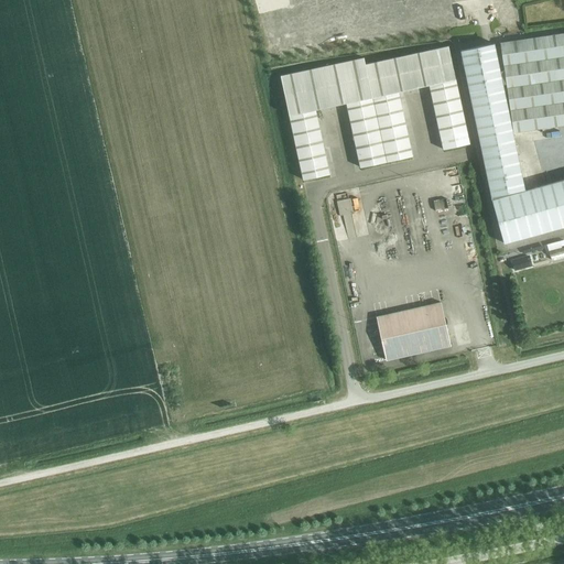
[(480,46),(461,51),(503,243),(563,226),(563,180),(524,191),(519,163),(502,86),(506,85),(513,132),(557,126),(563,125),(563,33),(500,43),(503,71),(500,72),(494,44),(480,46)]
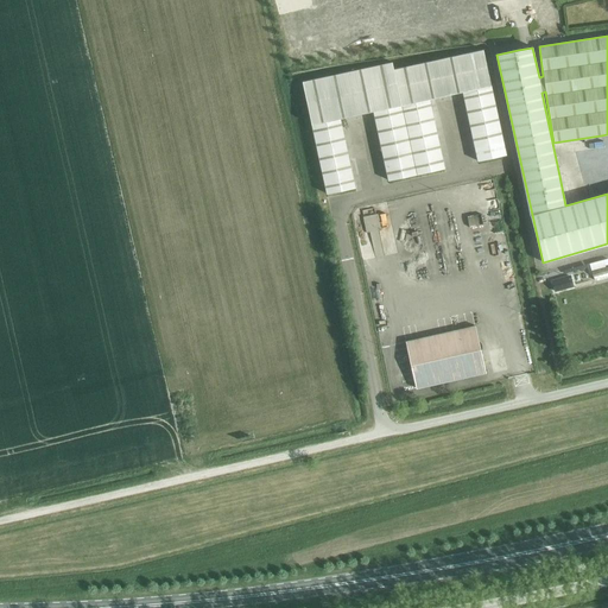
[(483,50),(438,59),(445,95),(462,92),(491,86),(483,50)]
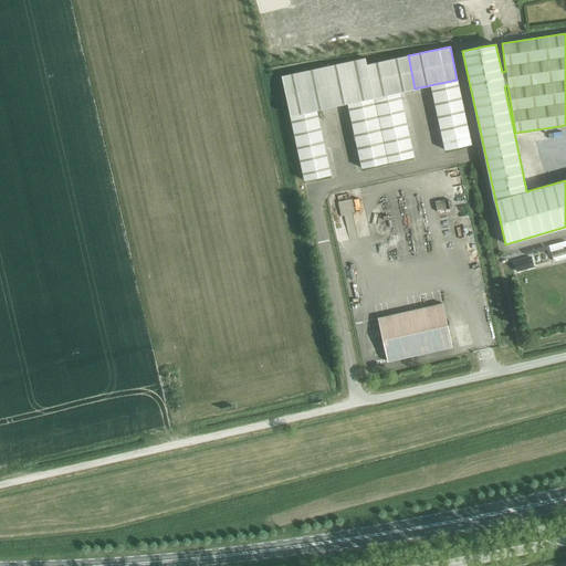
[(366,64),(365,59),(281,76),(290,116),(316,111),(347,104),(373,97),(399,92),(415,88),(408,55),(366,64)]
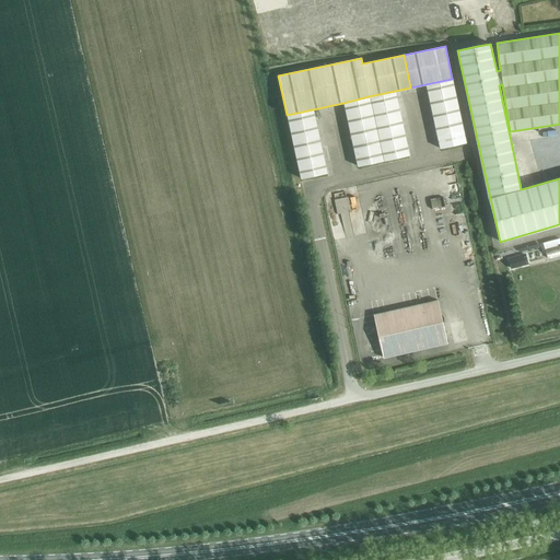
[(457,104),(452,79),(426,84),(431,109),(457,104)]
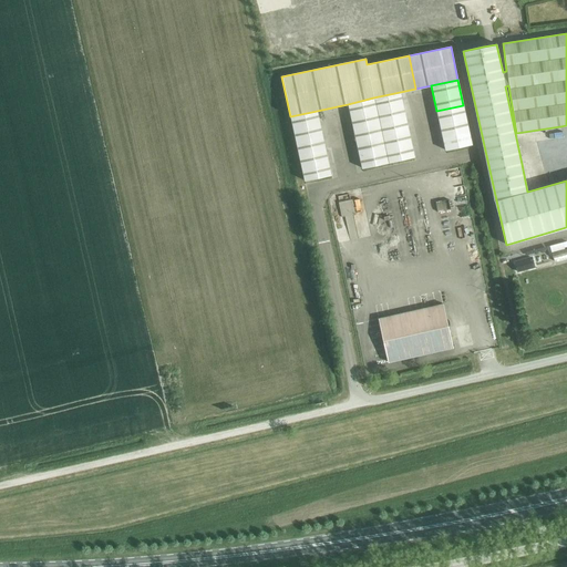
[(405,117),(400,92),(373,98),(377,111),(379,124),(405,117)]
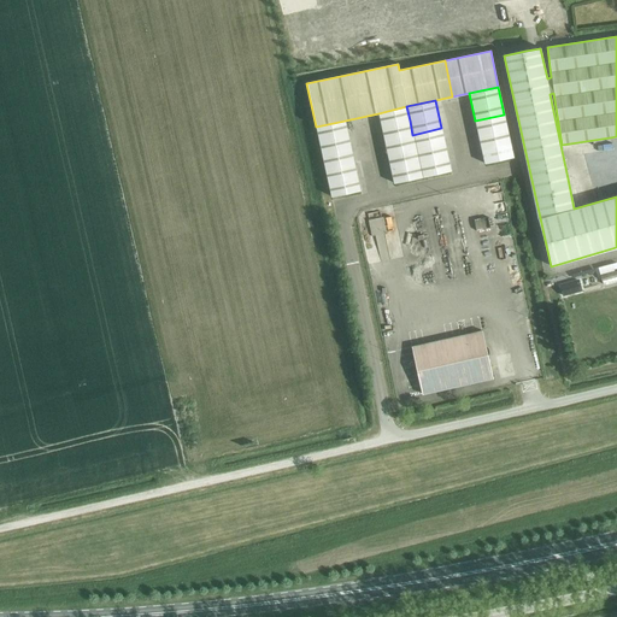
[(410,121),(406,106),(378,113),(381,127),(410,121)]
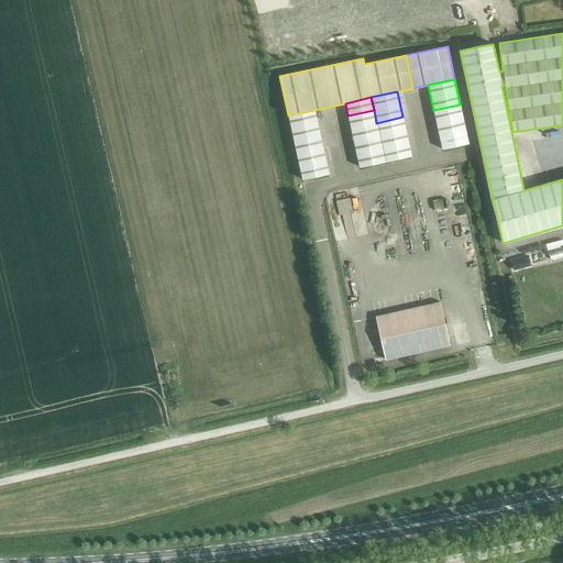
[(460,105),(433,110),(437,123),(463,118),(460,105)]
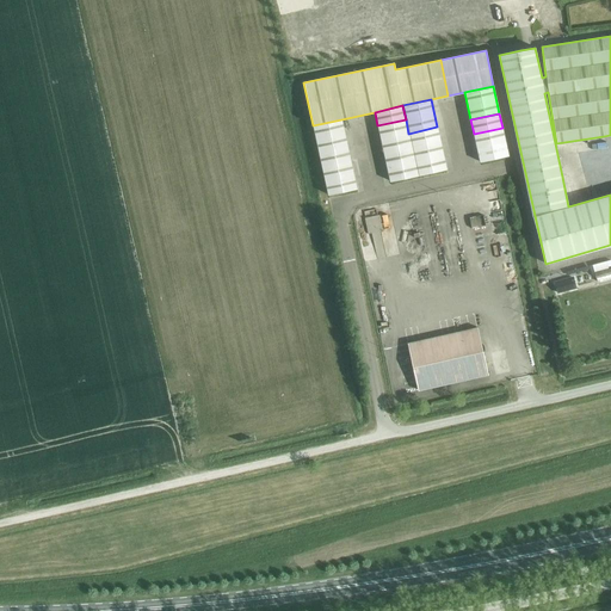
[(341,119),(313,125),(316,139),(344,133),(341,119)]
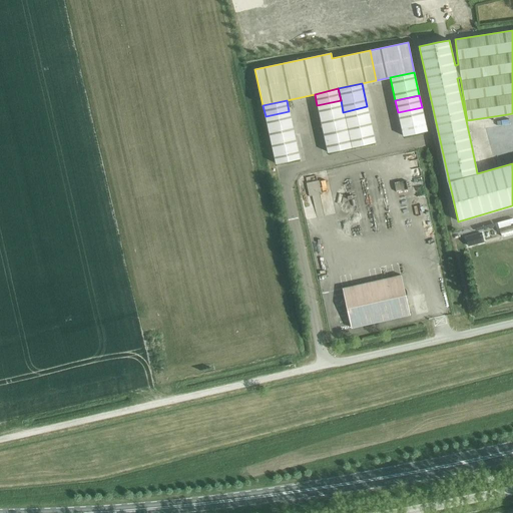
[(343,112),(341,100),(317,105),(320,117),(343,112)]
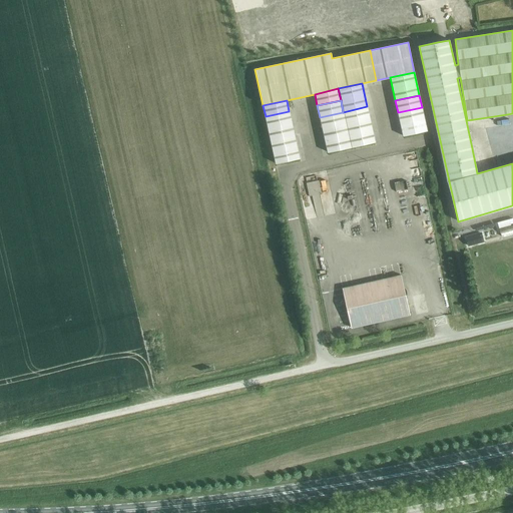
[(367,106),(343,112),(346,123),(370,118),(367,106)]
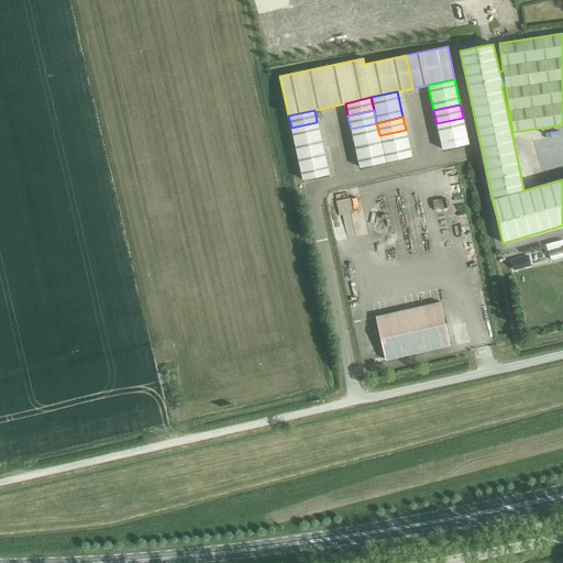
[(465,131),(463,118),(437,123),(439,136),(465,131)]
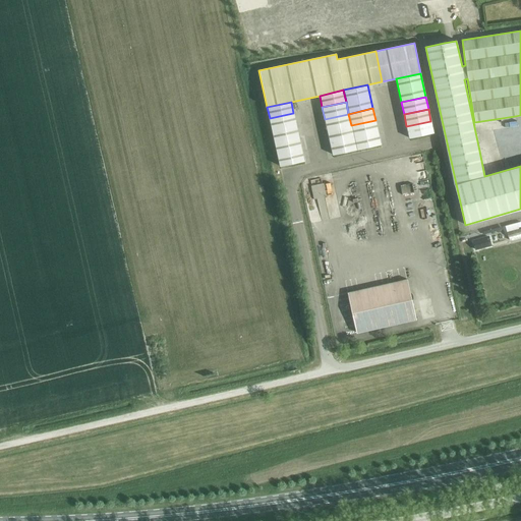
[(296,125),(293,113),(270,118),(272,130),(296,125)]
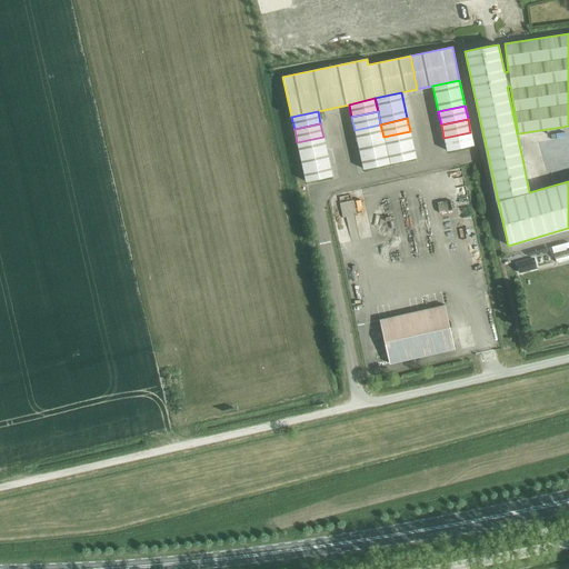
[(380,125),(355,130),(357,142),(383,137),(380,125)]
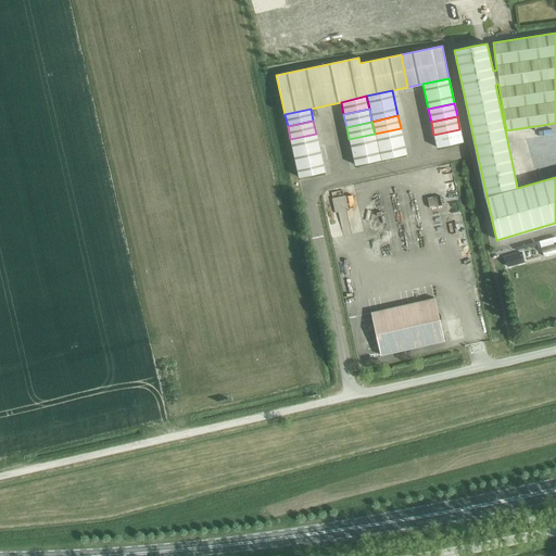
[(403,141),(401,128),(375,134),(377,147),(403,141)]
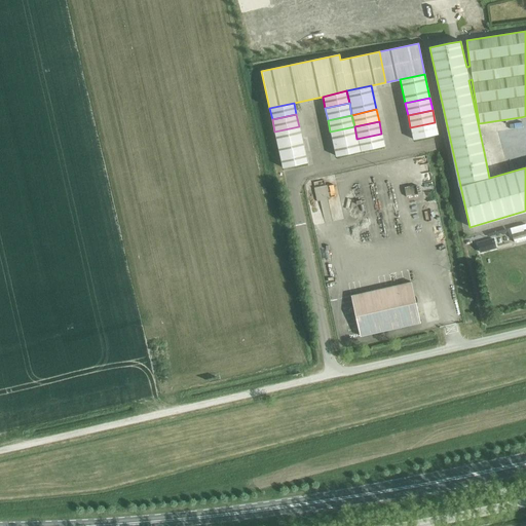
[(435,122),(410,127),(413,140),(438,135),(435,122)]
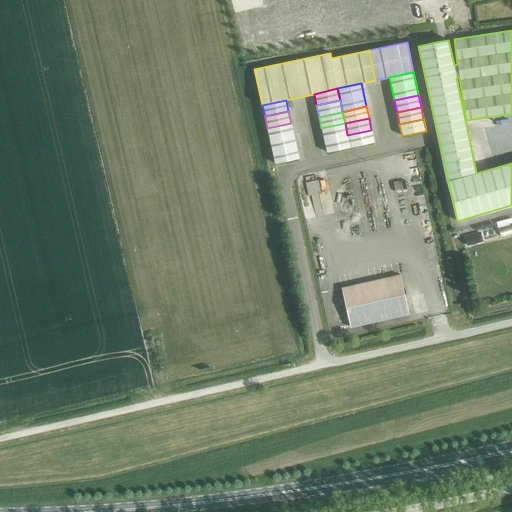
[(490,129),(502,128),(501,121),(489,122),(490,129)]
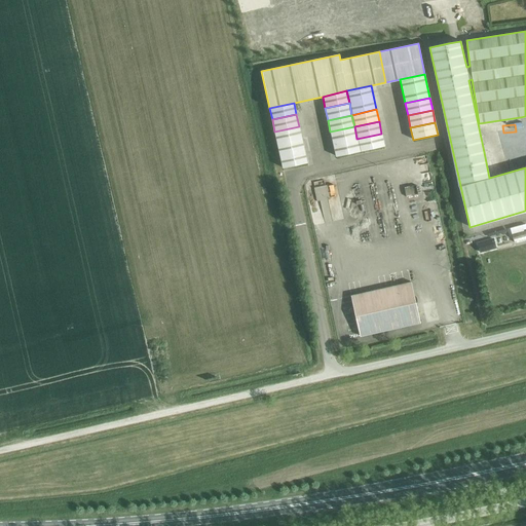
[(302,138),(299,126),(274,132),(277,144),(302,138)]
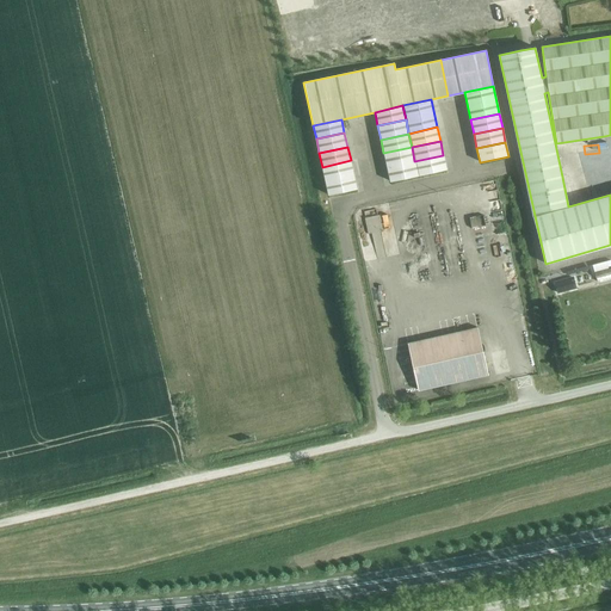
[(412,147),(383,153),(387,167),(414,161),(412,147)]
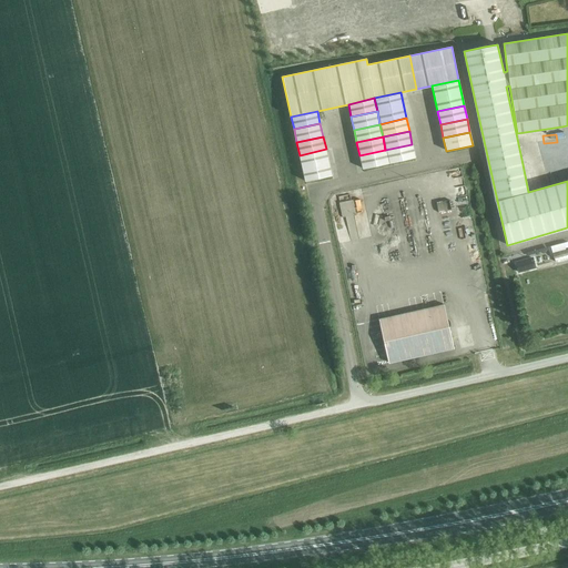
[(412,144),(385,150),(388,163),(415,158),(412,144)]
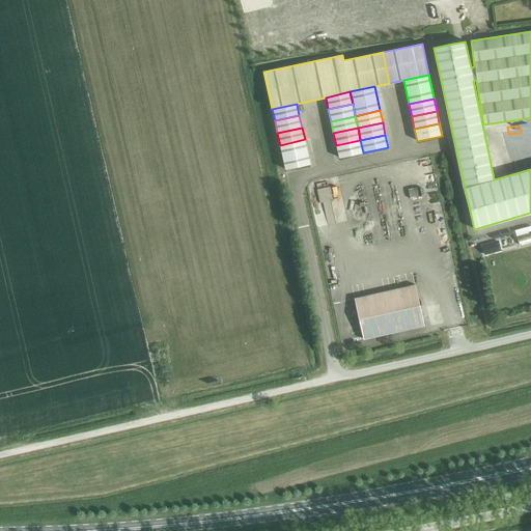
[(305,139),(280,145),(282,157),(307,151),(305,139)]
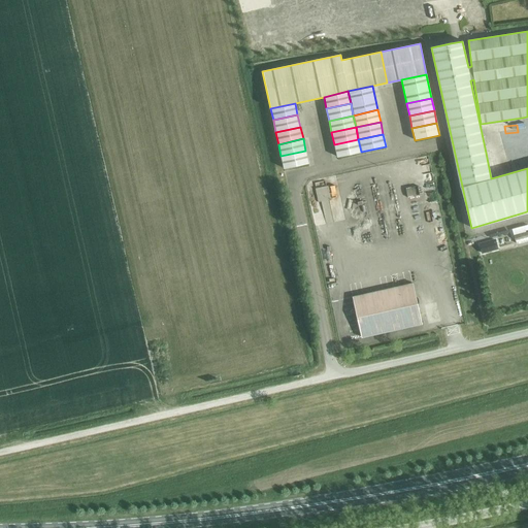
[(358,139),(334,144),(337,157),(361,152),(358,139)]
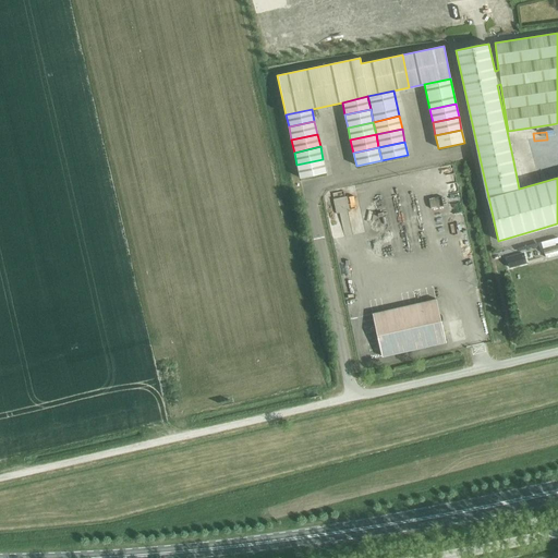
[(326,172),(323,159),(296,165),(300,178),(326,172)]
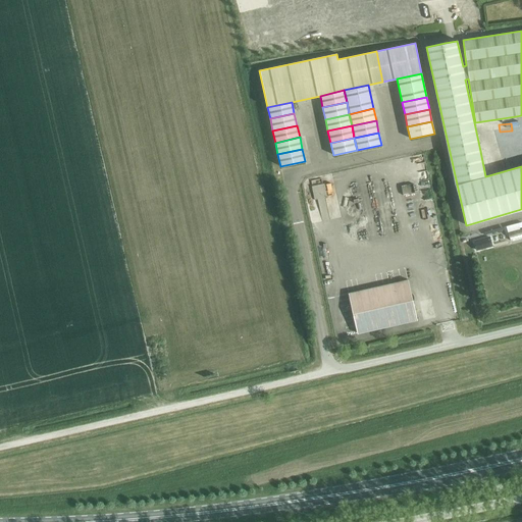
[(325,195),(323,181),(303,186),(306,199),(325,195)]
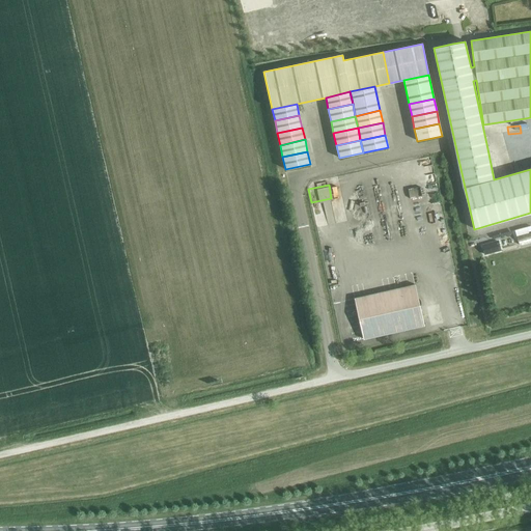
[(402,199),(415,196),(413,186),(400,189),(402,199)]
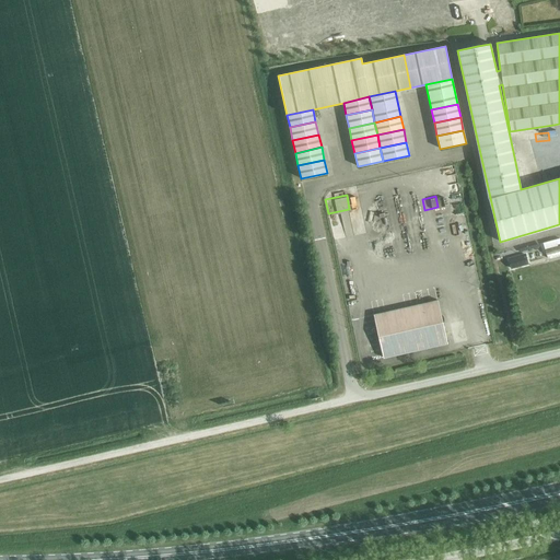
[(337,236),(346,234),(341,211),(333,212),(337,236)]
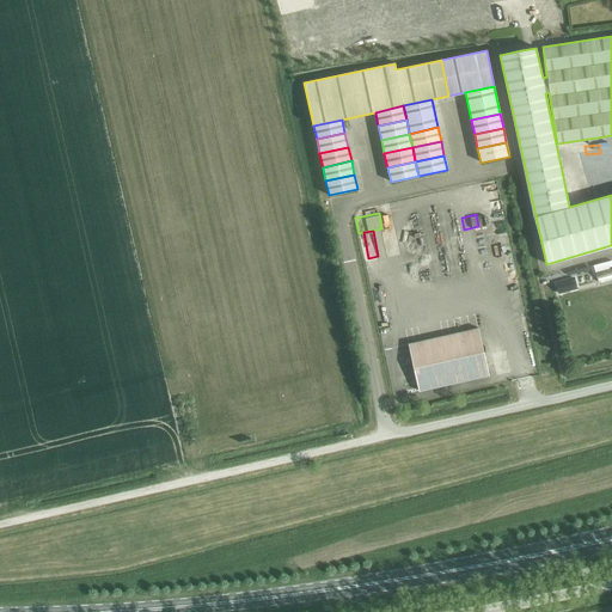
[(611,268),(595,274),(597,277),(611,274),(611,273),(611,268)]
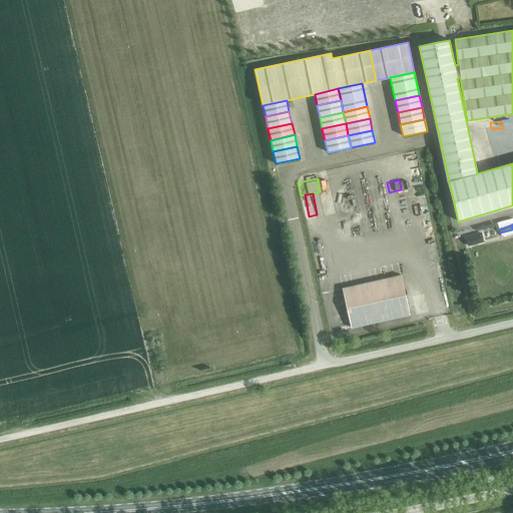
[(473,235),(466,238),(468,245),(475,243),(473,235)]
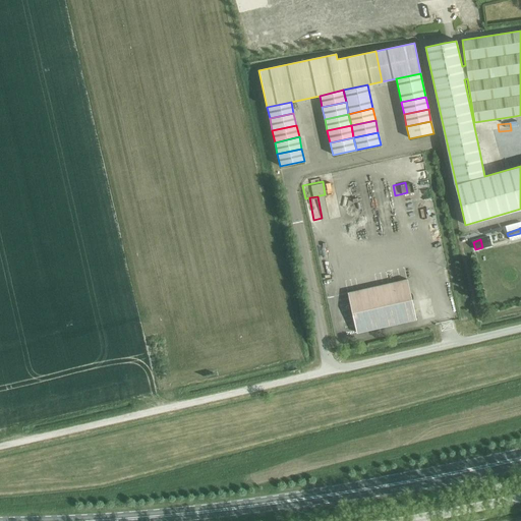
[(416,320),(407,280),(347,293),(356,333),(416,320)]
